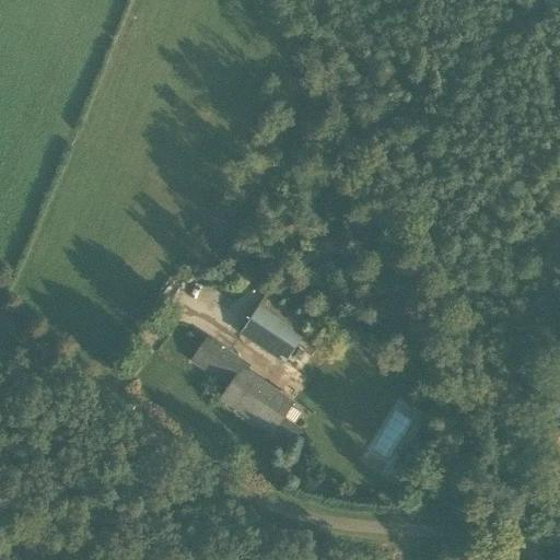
[(240,333),(284,363),(295,349),(303,337),(258,306),(240,333)]
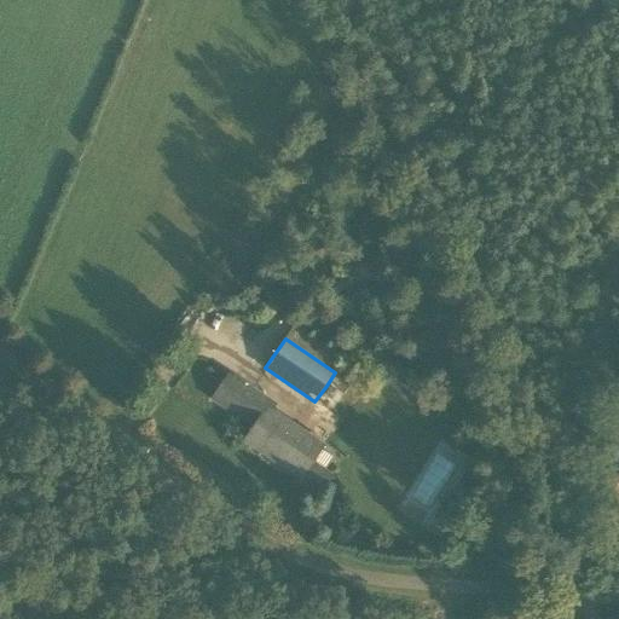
[(317,498),(330,478),(331,475),(312,462),(322,446),(271,412),(276,404),(230,374),(213,399),(253,426),(243,441),(298,476),(294,482),(317,498)]
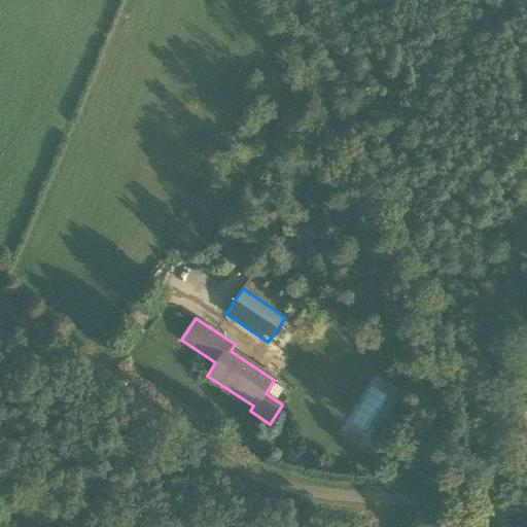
[(371,390),(366,406),(386,412),(391,396),(371,390)]
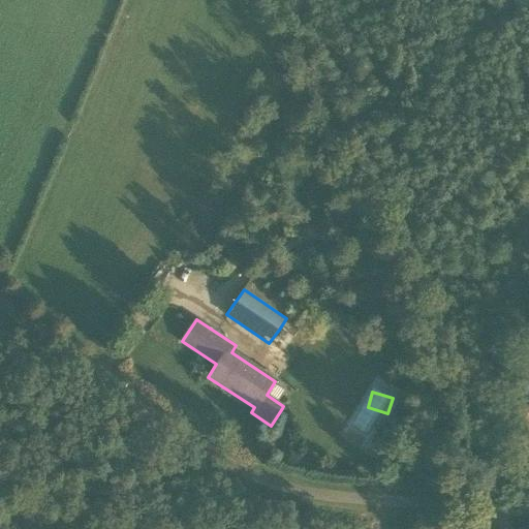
[(383,423),(372,443),(387,453),(400,433),(383,423)]
